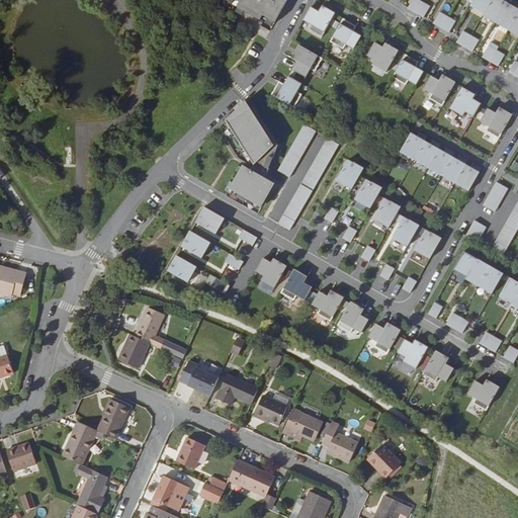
[(287,0),(236,0),(241,3),(238,7),(260,20),(263,15),(275,22),(288,0),(287,0)]
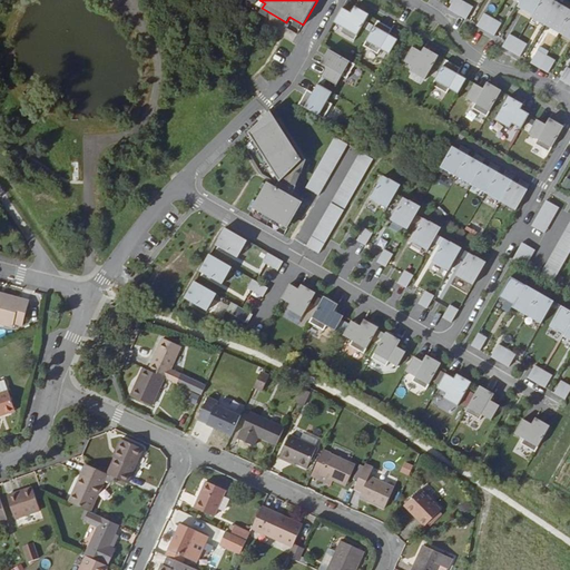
[(460,0),(453,0),(449,10),(458,15),(464,2),(460,0)]
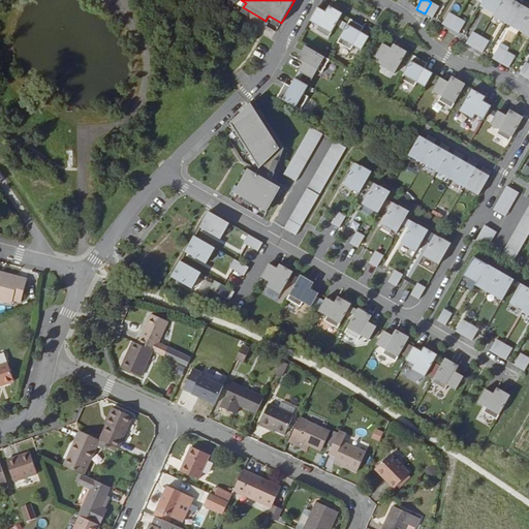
[(484,0),(480,7),(493,14),(501,0),(484,0)]
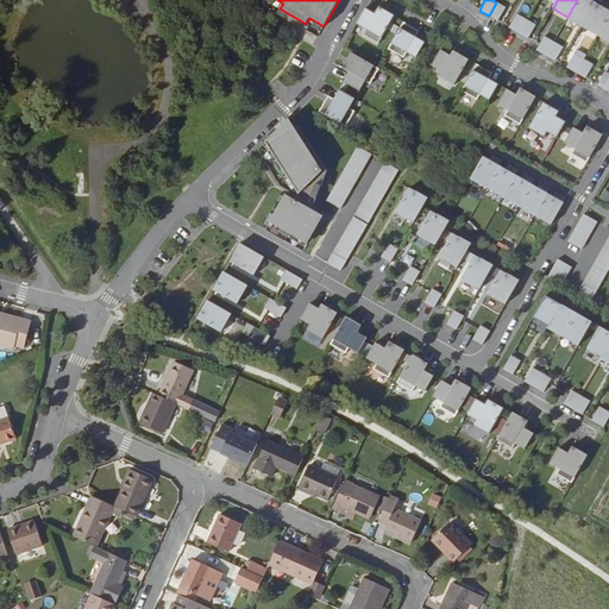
[(585,0),(577,0),(567,17),(576,23),(576,24),(582,27),(595,5),(585,0)]
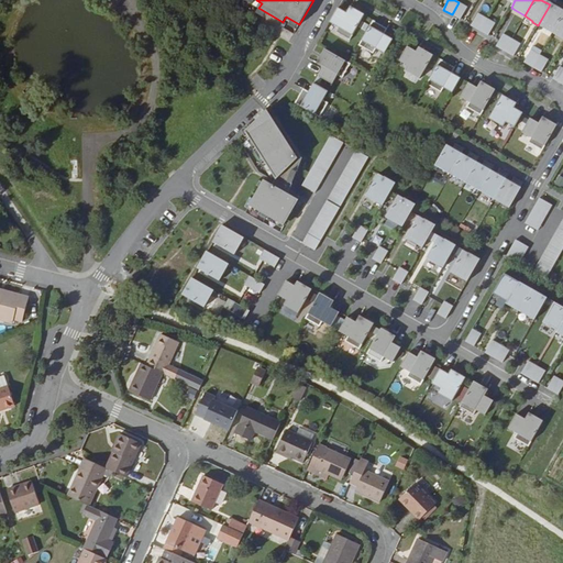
[(459,2),(452,14),(460,20),(467,8),(459,2)]
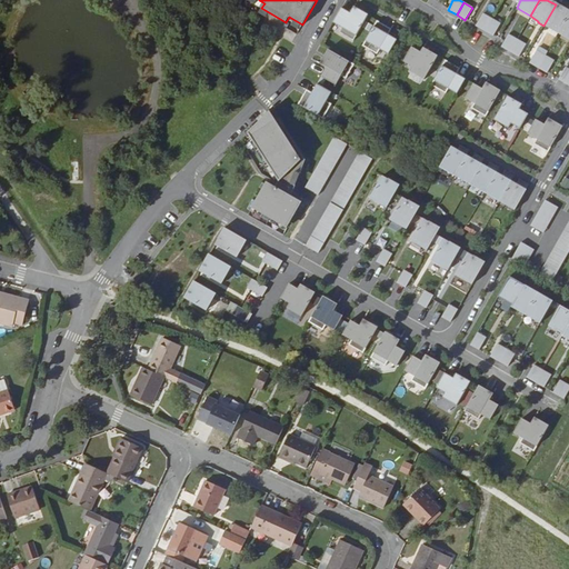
[(568,12),(556,5),(543,26),(550,29),(551,28),(559,32),(568,13),(568,12)]
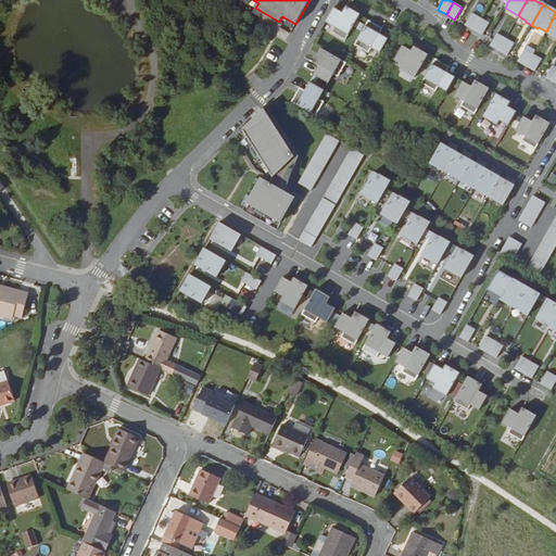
[(333,8),(326,22),(335,26),(332,32),(345,39),(359,15),(345,7),(342,12),(333,8)]
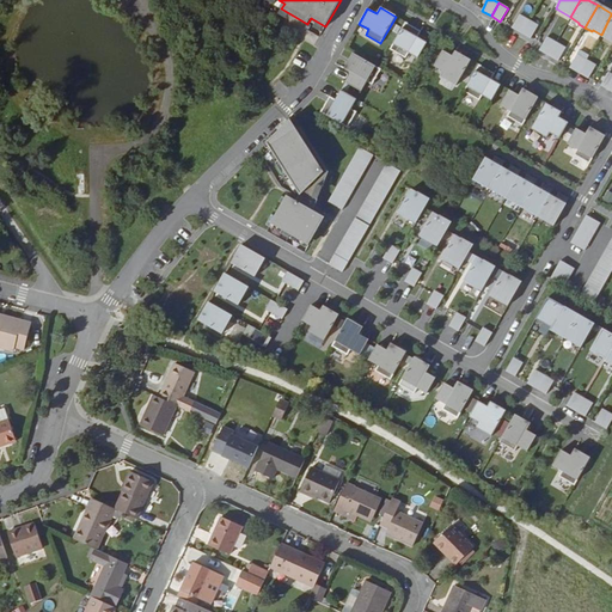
[(528,20),(520,14),(512,28),(521,34),(528,20)]
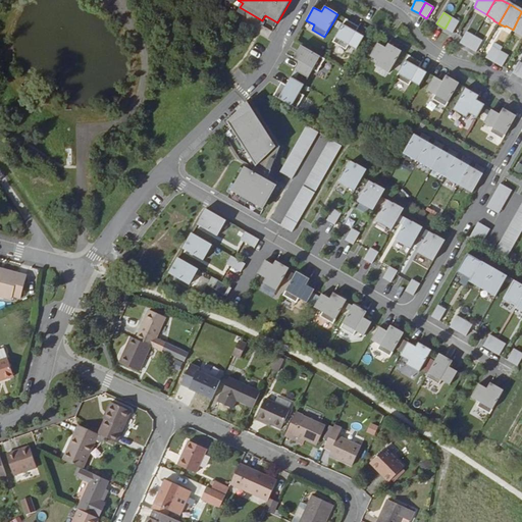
[(521,12),(513,30),(520,34),(519,36),(521,37),(521,12)]
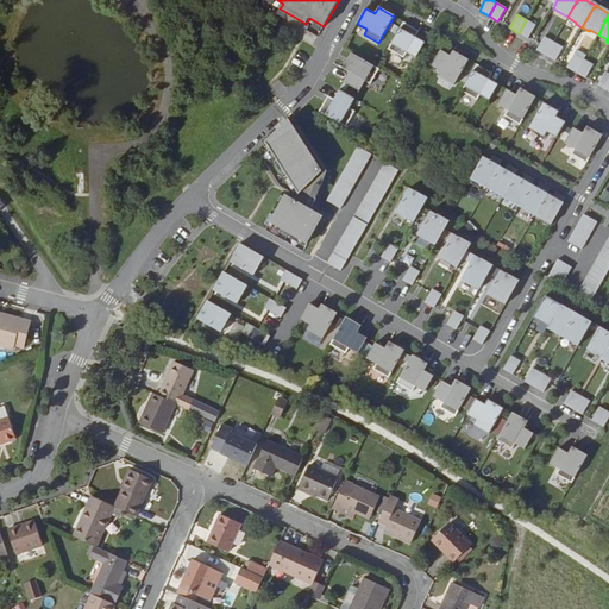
[(535,25),(526,20),(519,33),(528,38),(535,25)]
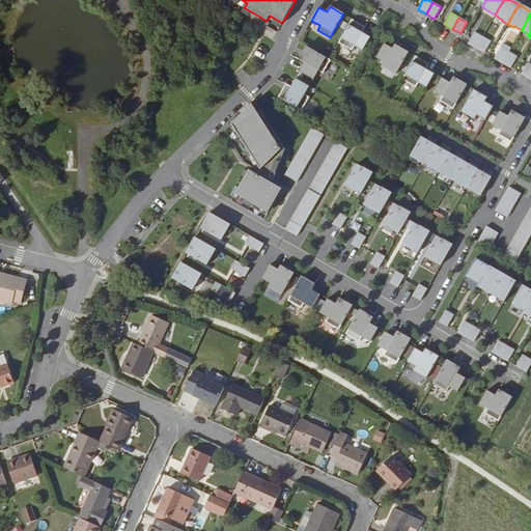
[(352,20),(339,43),(352,50),(355,45),(363,50),(371,37),(363,32),(365,27),(352,20)]
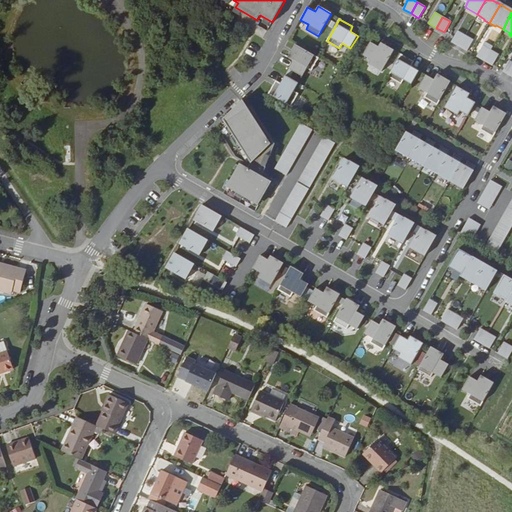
[(465,36),(458,31),(451,42),(459,47),(465,36)]
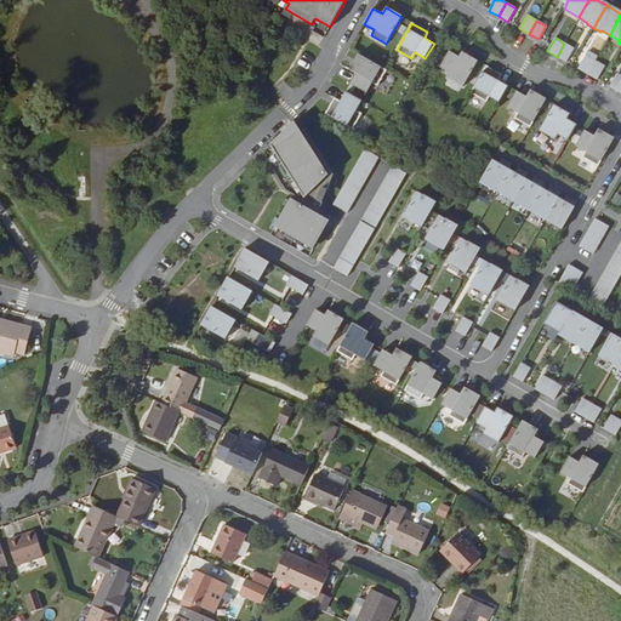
[(574,49),(564,44),(557,57),(565,62),(574,49)]
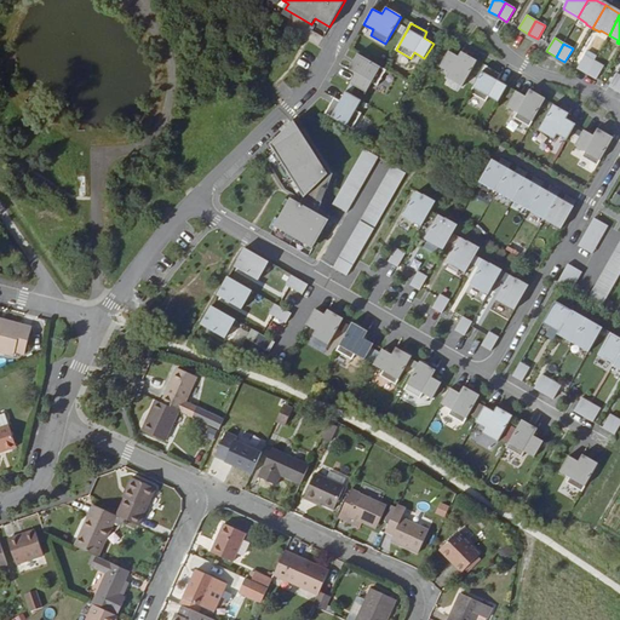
[(449,51),(440,67),(449,73),(447,78),(461,86),(477,61),(461,52),(459,57),(449,51)]
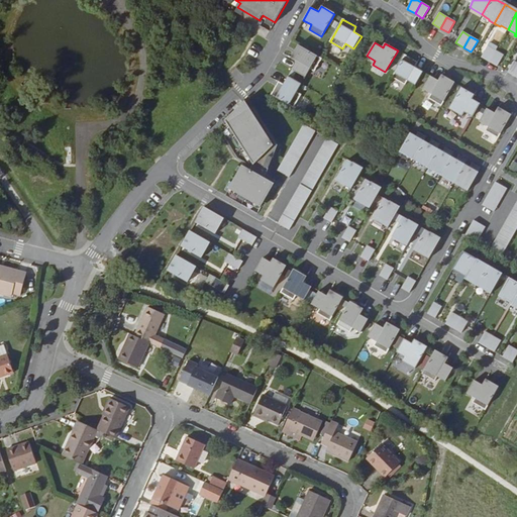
[(297,62),(292,70),(305,77),(310,69),(314,72),(321,59),(300,45),(292,59),(297,62)]
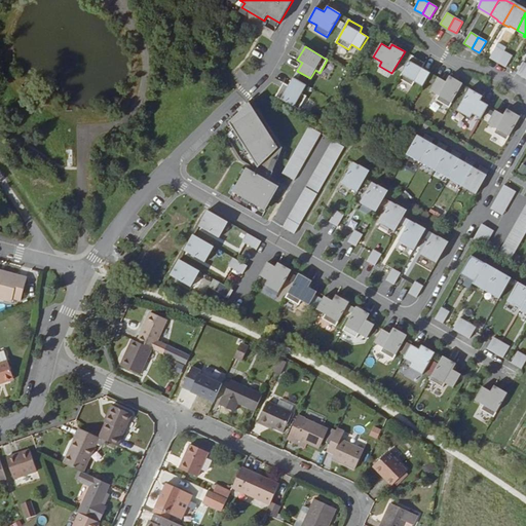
[(503,51),(496,47),(489,59),(497,63),(503,51)]
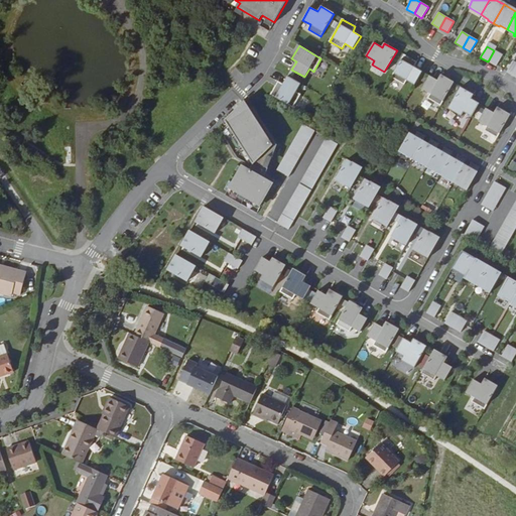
[(502,55),(494,50),(488,61),(496,67),(502,55)]
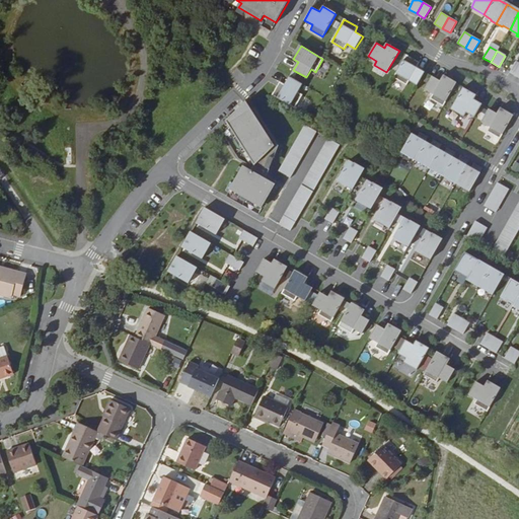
[(406,55),(393,77),(405,84),(409,80),(418,85),(425,72),(417,68),(420,62),(406,55)]
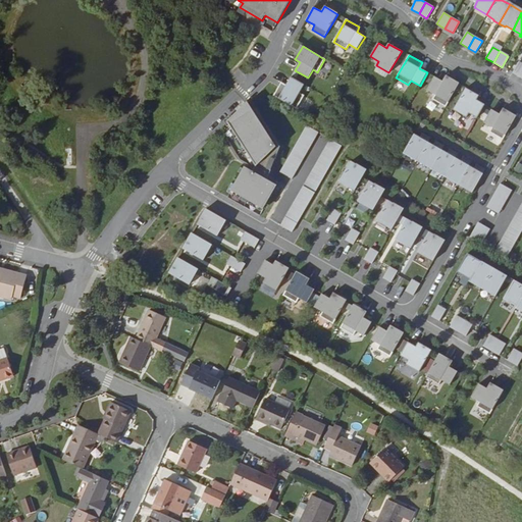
[(521,74),(521,63),(519,62),(512,73),(520,77),(521,74)]
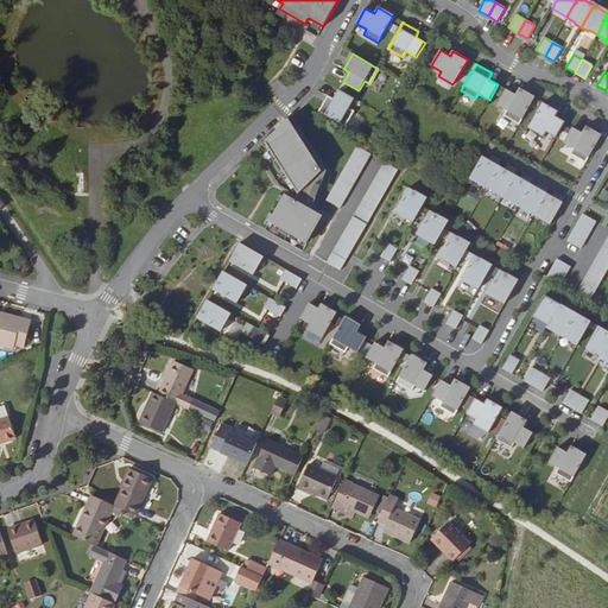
[(318,112),(344,126),(354,111),(349,107),(354,99),(340,89),(334,99),(328,96),(318,112)]
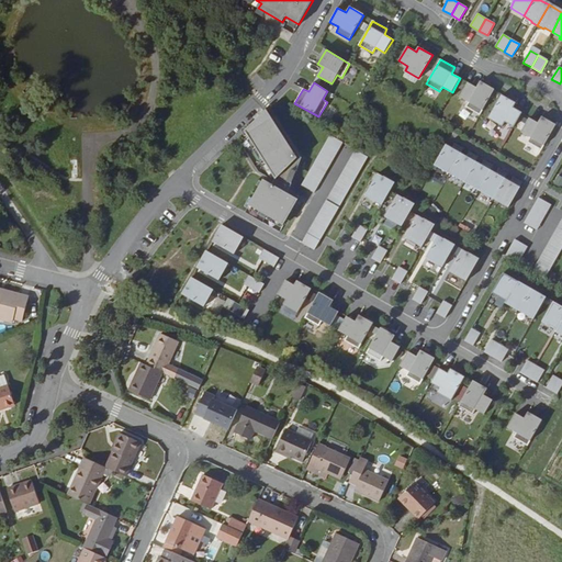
[(459,97),(468,101),(464,107),(481,115),(495,90),(480,82),(476,88),(468,82),(459,97)]
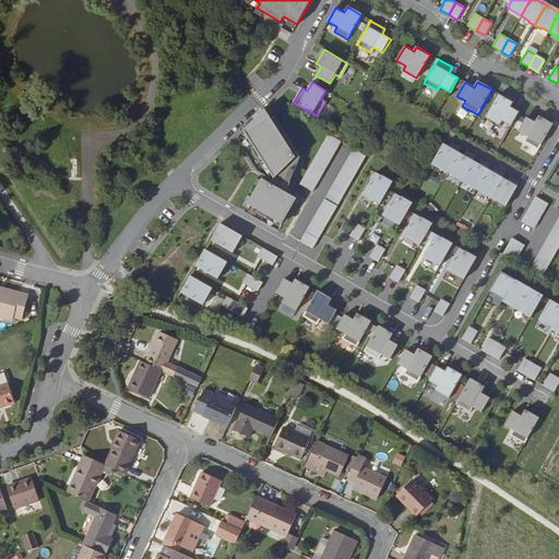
[(488,117),(502,125),(504,120),(512,125),(520,113),(511,107),(514,102),(500,94),(488,117)]
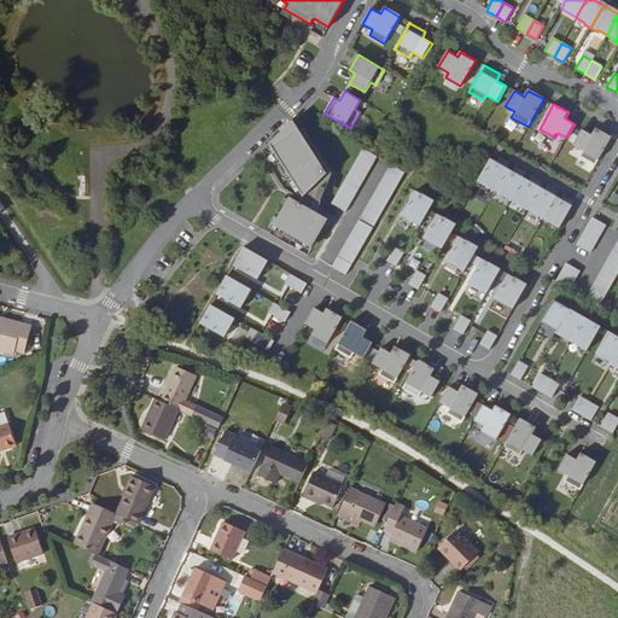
[(269,144),(303,197),(326,174),(292,122),(269,144)]
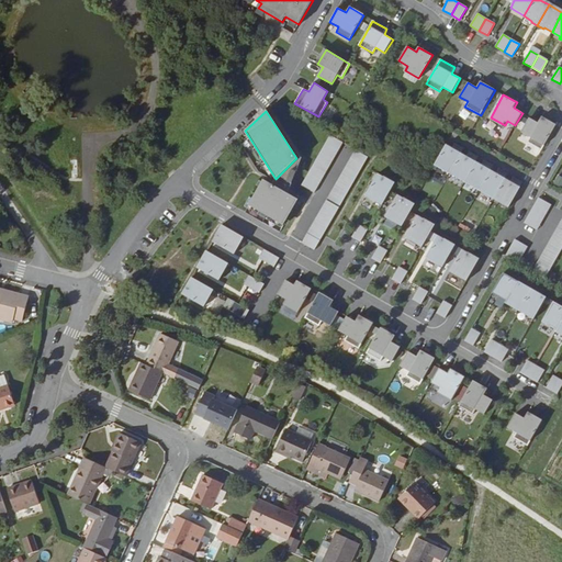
[(527,142),(542,149),(555,125),(541,117),(538,123),(529,117),(521,132),(530,137),(527,142)]
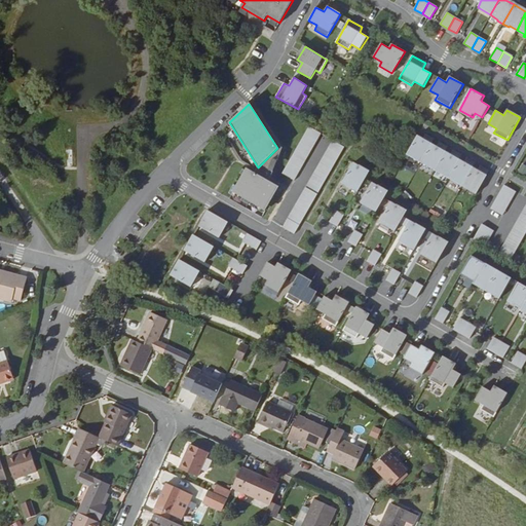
[(322,133),(308,125),(282,173),(295,180),(322,133)]
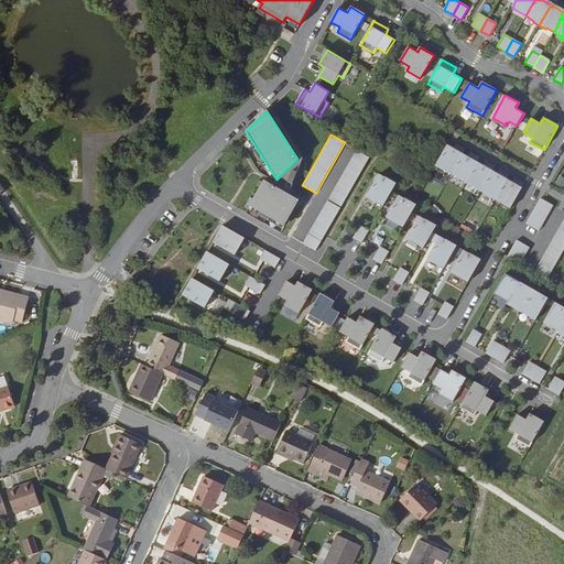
[(453,149),(463,154),(466,149),(456,143),(453,149)]
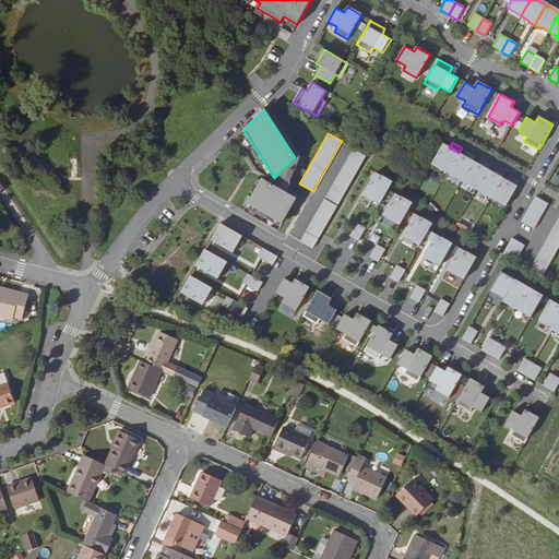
[(449,147),(444,144),(433,162),(449,170),(459,153),(449,147)]
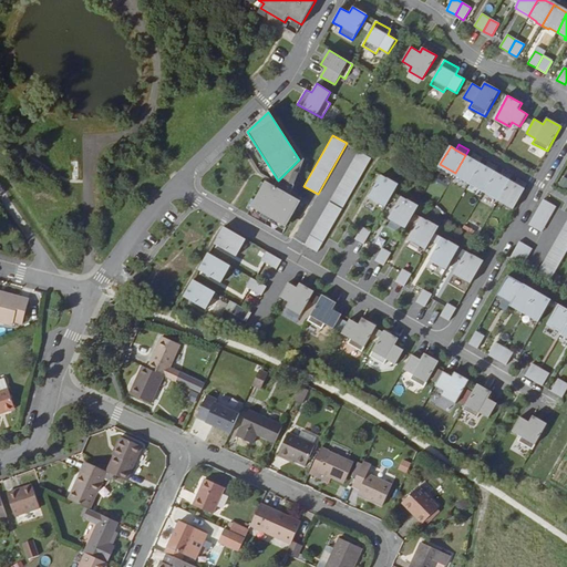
[(323,240),(371,158),(358,151),(310,234),(323,240)]
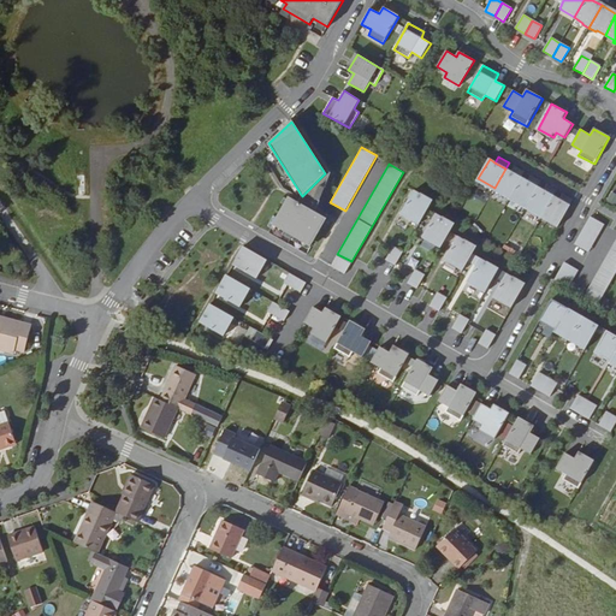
[(511,171),(522,177),(525,172),(515,166),(511,171)]
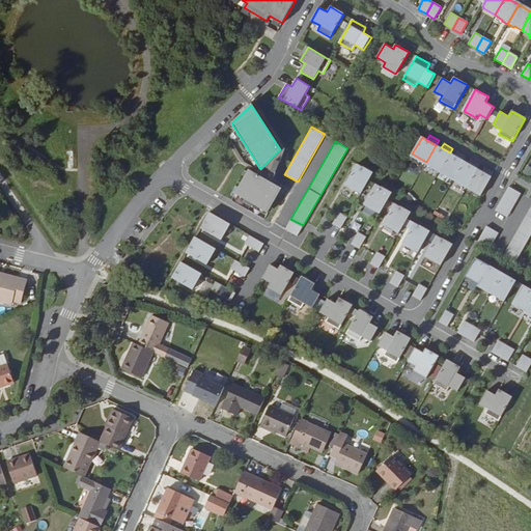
[(441,147),(436,145),(426,162),(440,170),(450,152),(441,147)]
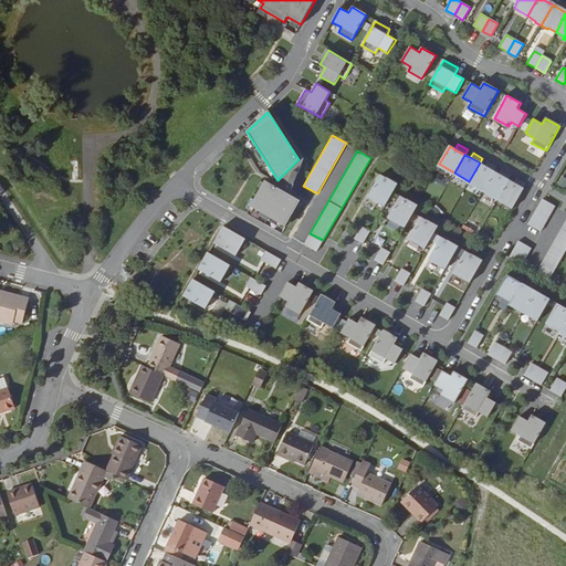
[(484,166),(494,171),(498,167),(488,161),(484,166)]
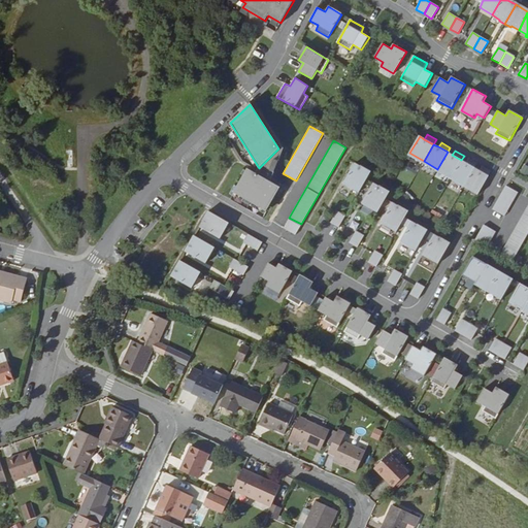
[(452,155),(448,152),(437,169),(452,176),(461,160),(452,155)]
